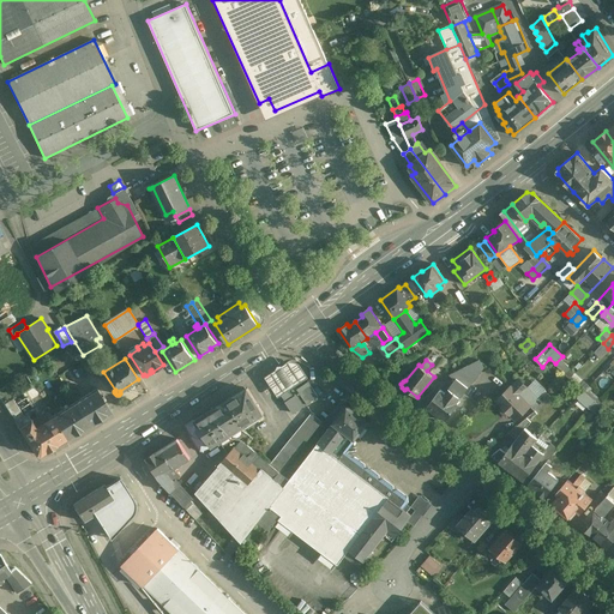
[(479,360),(450,375),(456,380),(457,378),(468,387),(483,368),(479,360)]
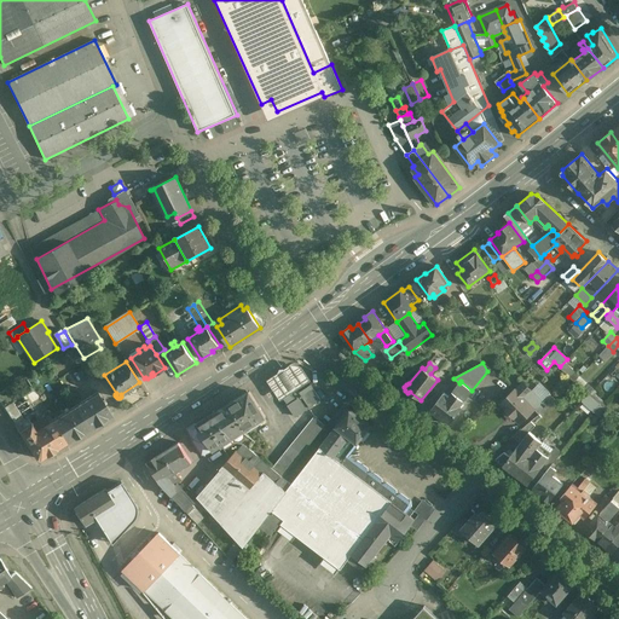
[(579,376),(566,363),(560,368),(574,381),(579,376)]
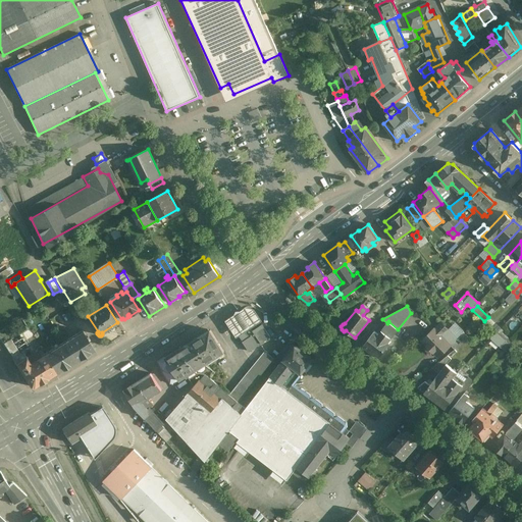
[(398,329),(388,321),(387,323),(379,334),(388,342),(398,329)]
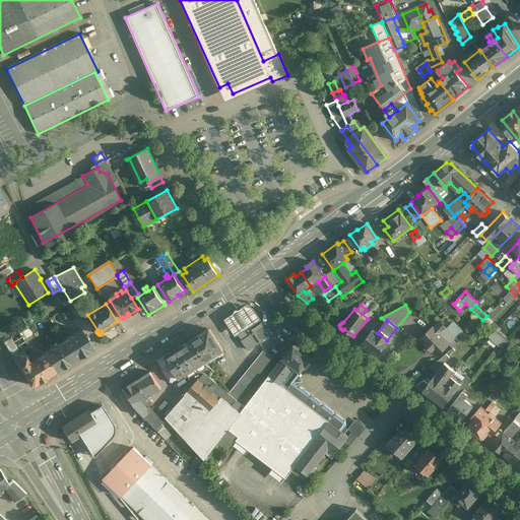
[(440,322),(433,328),(421,339),(426,344),(432,350),(437,355),(448,343),(455,337),(440,322)]
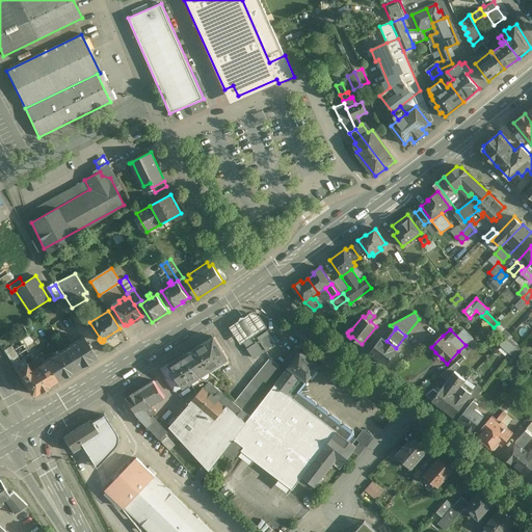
[(267,330),(255,339),(251,335),(242,340),(248,348),(247,349),(254,357),(260,354),(275,343),(267,330)]
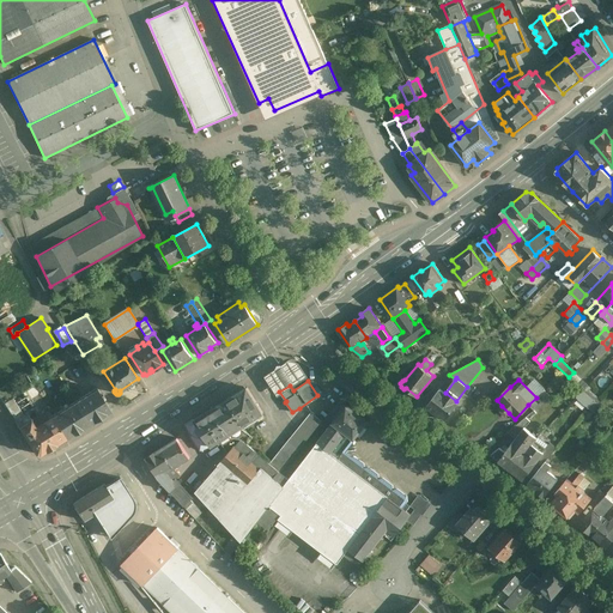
[(601,400),(589,390),(593,387),(589,383),(583,390),(594,400),(598,404),(601,400)]
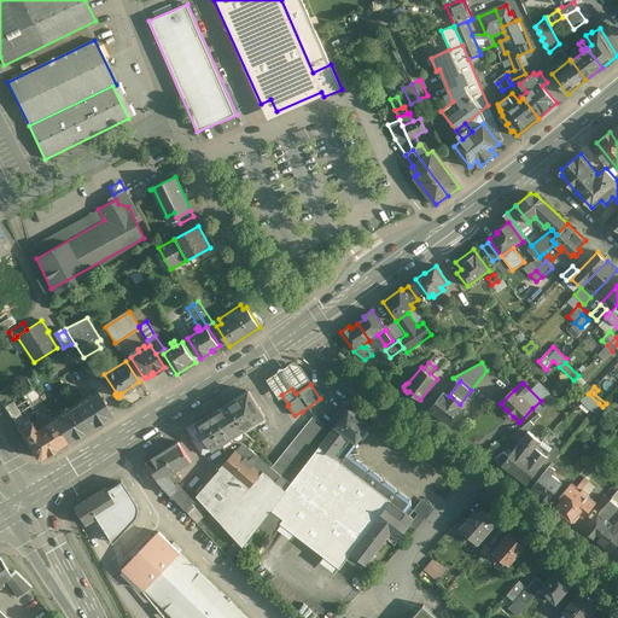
[(40,398),(34,389),(22,395),(29,406),(29,404),(40,398)]
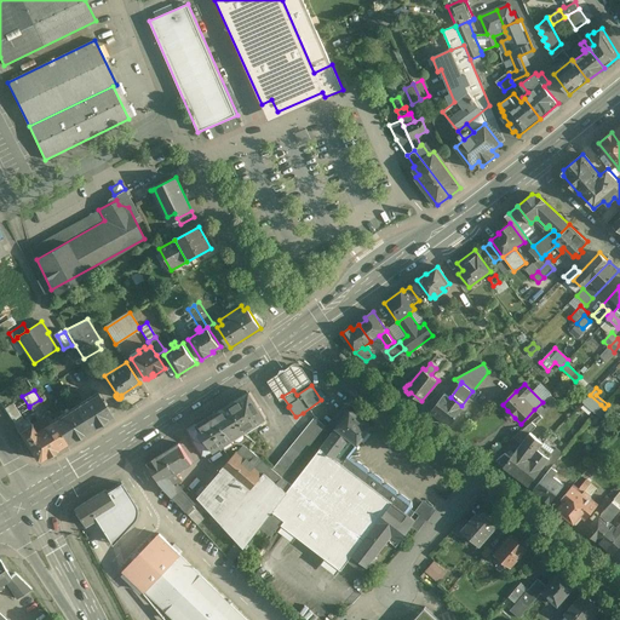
[(112,415),(97,392),(75,407),(90,429),(112,415)]
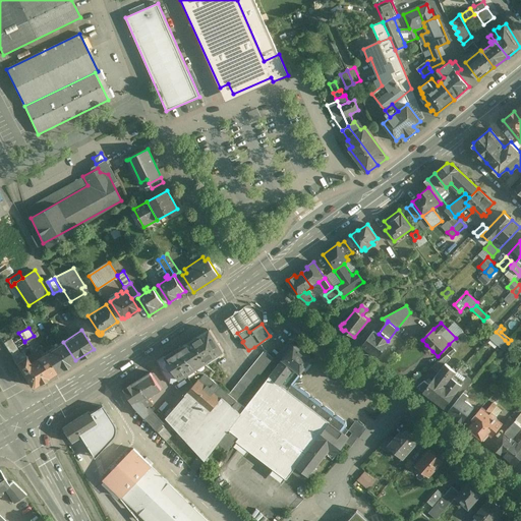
[(210,330),(193,340),(208,361),(224,351),(210,330)]
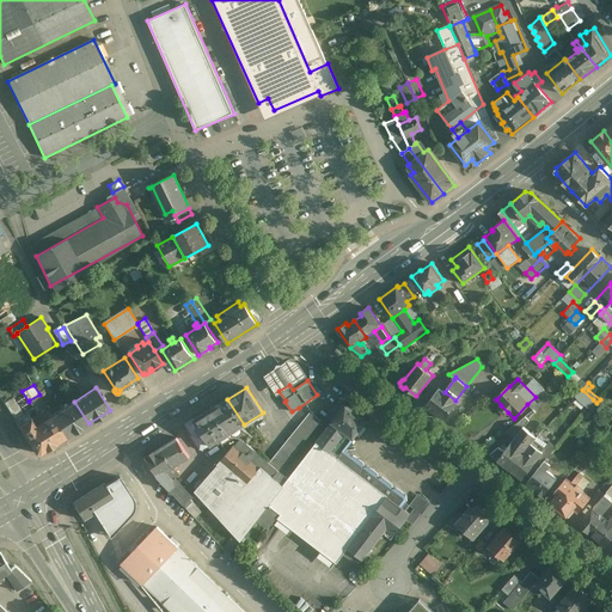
[(445,392),(439,387),(426,405),(444,420),(458,402),(456,401),(445,392)]
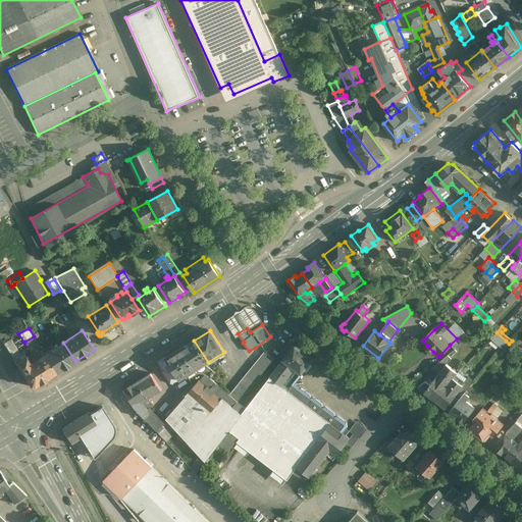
[(457,338),(450,345),(455,350),(469,337),(463,332),(457,338)]
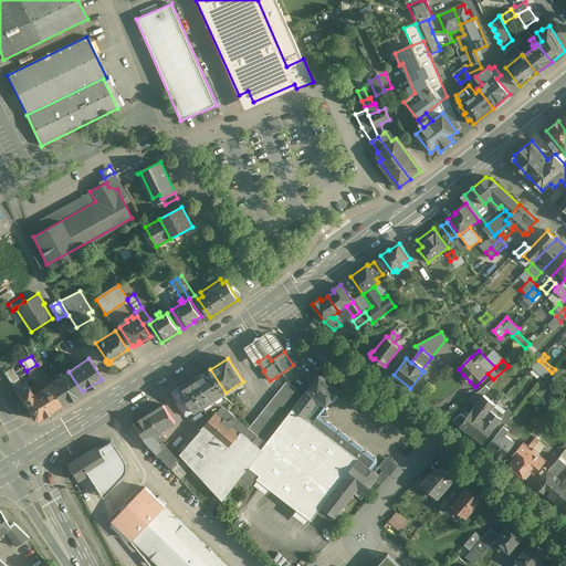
[(548,369),(538,360),(532,367),(543,376),(548,369)]
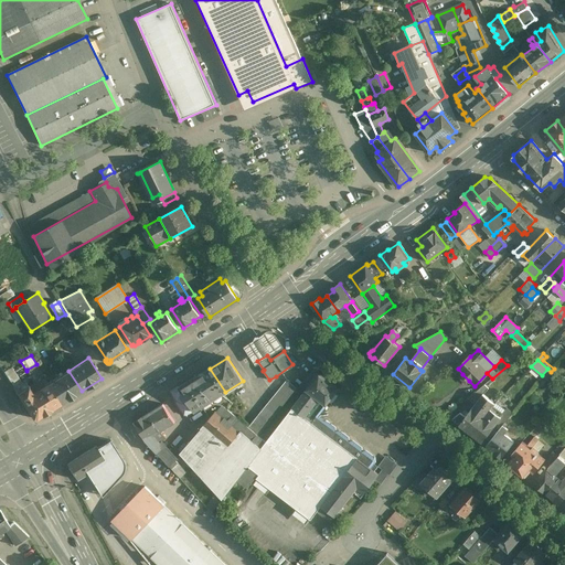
[(36,364),(27,370),(31,376),(34,375),(41,371),(36,364)]
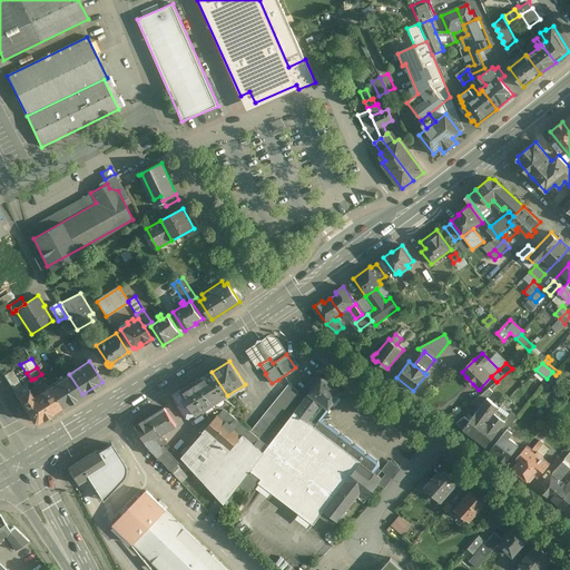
[(5,374),(18,394),(26,389),(12,370),(5,374)]
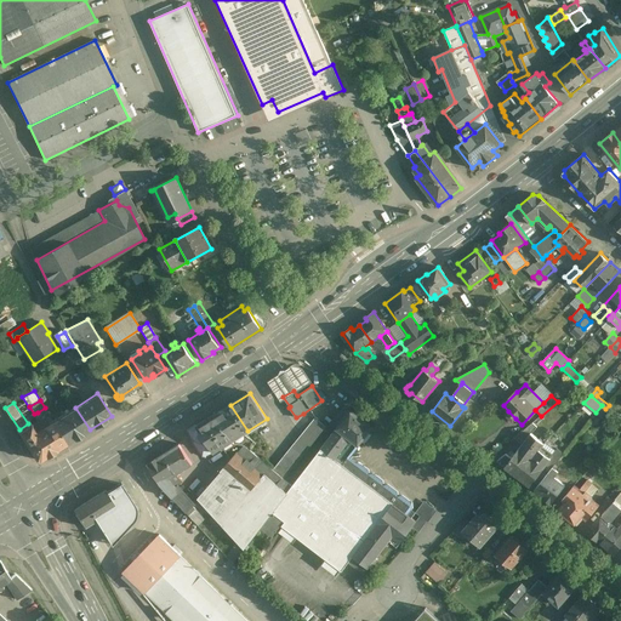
[(231,405),(216,414),(233,440),(237,438),(248,431),(231,405)]
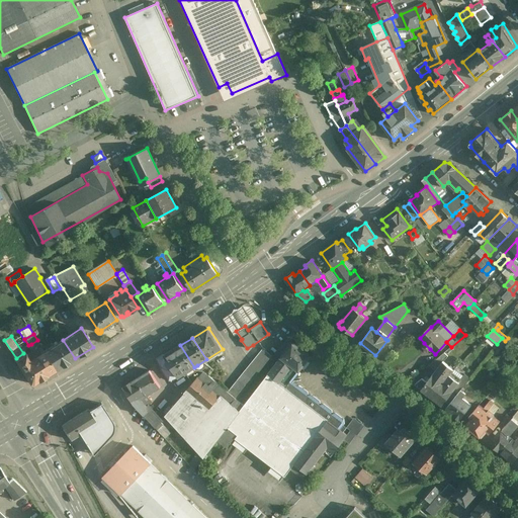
[(505,341),(502,338),(497,344),(502,348),(507,343),(505,341)]
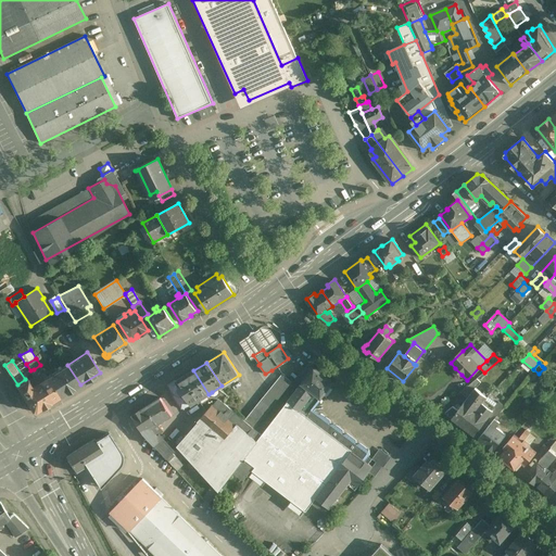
[(40,365),(34,369),(37,375),(43,370),(40,365)]
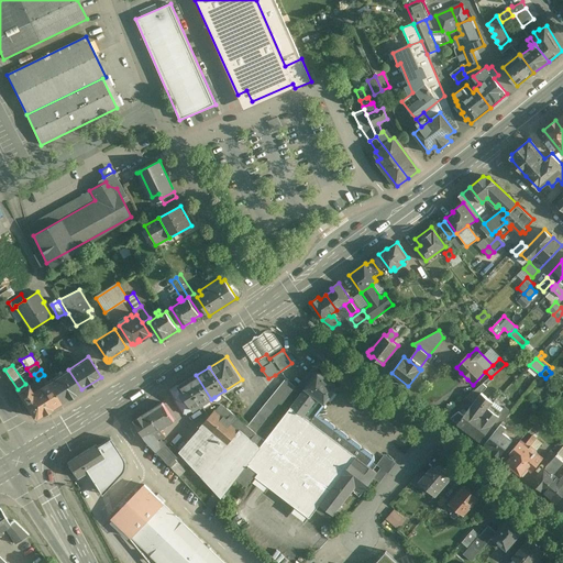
[(81,389),(68,370),(48,382),(61,401),(81,389)]
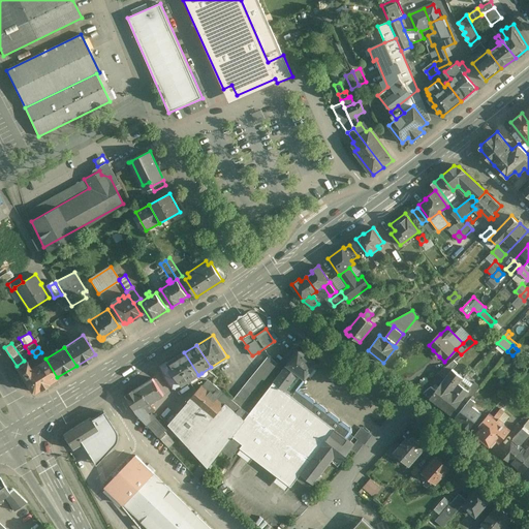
[(317,364),(299,349),(287,365),(298,373),(305,379),(317,364)]
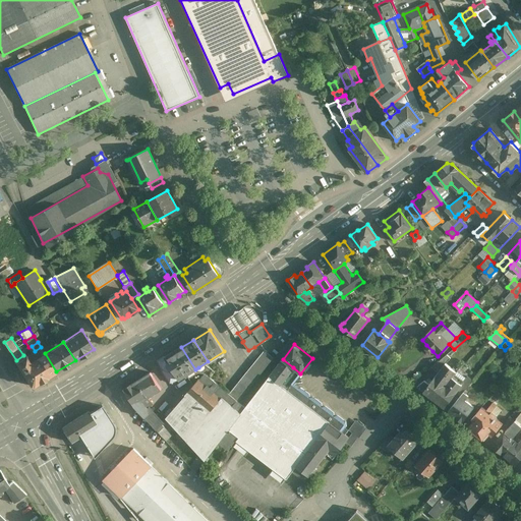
[(195,369),(181,347),(166,357),(179,380),(187,374),(194,386),(205,373),(196,371),(195,369)]
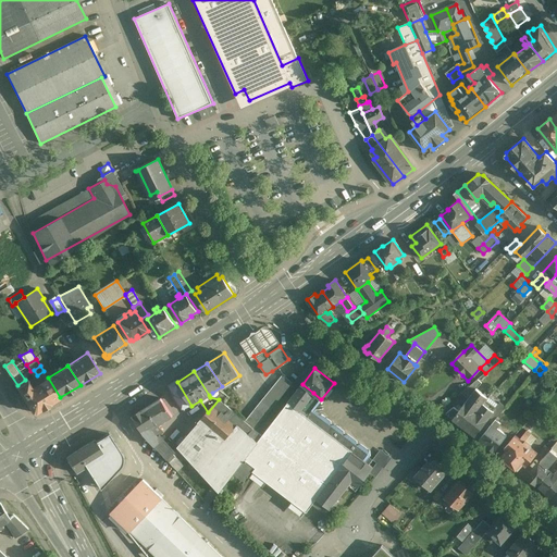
[(282,375),(255,409),(264,418),(293,383),(282,375)]
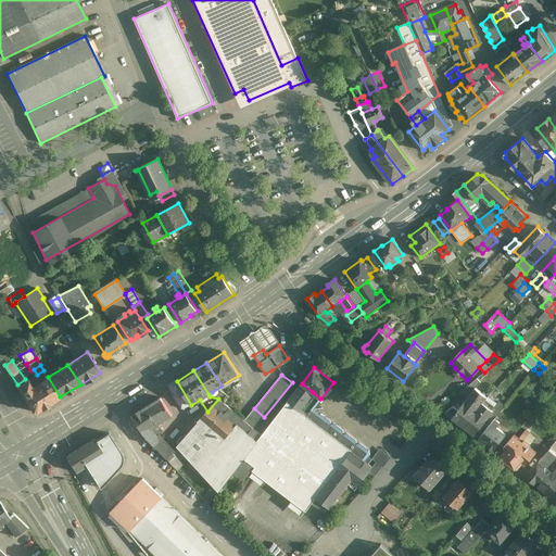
[(39,378),(28,380),(16,387),(33,412),(36,412),(42,408),(46,408),(49,406),(50,403),(60,396),(48,377),(41,381),(39,378)]
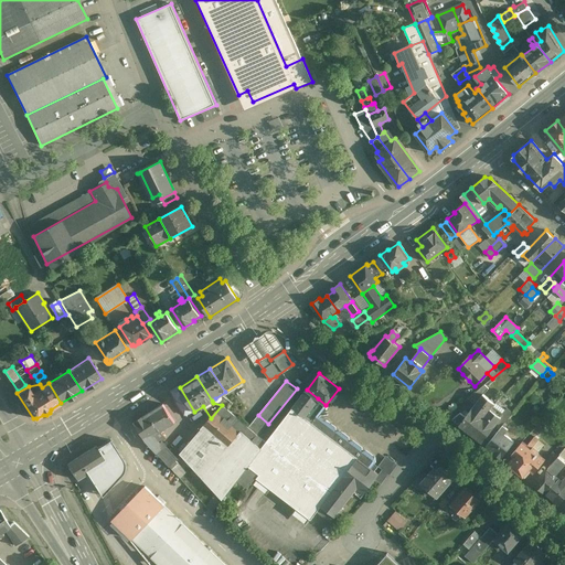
[(194,412),(180,387),(176,391),(174,395),(177,400),(177,402),(184,414),(185,413),(185,414),(188,415),(194,412)]
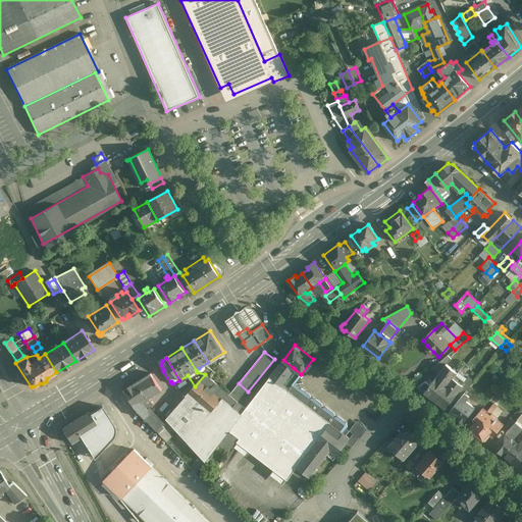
[(283,360),(254,399),(271,412),(288,390),(280,385),(294,368),(283,360)]
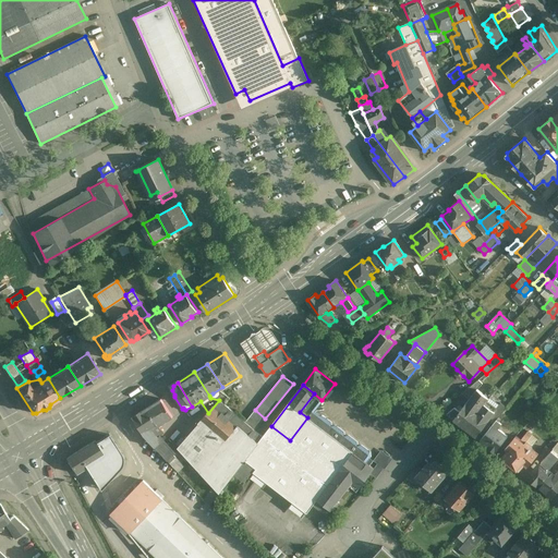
[(488,398),(472,385),(462,393),(470,399),(460,412),(456,408),(448,414),(453,419),(453,420),(464,428),(483,403),(488,398)]
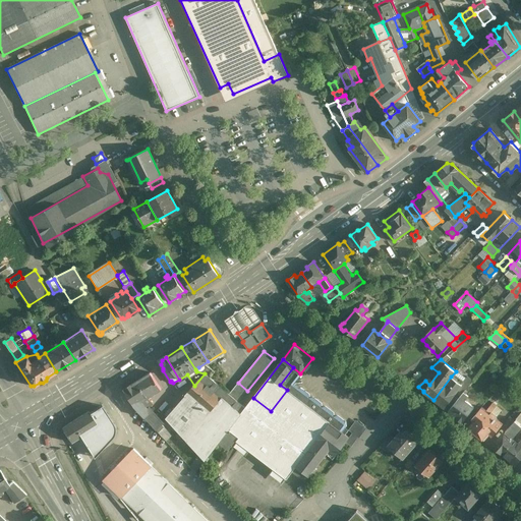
[(215,371),(207,364),(199,369),(198,367),(195,369),(196,371),(205,373),(210,378),(215,371)]
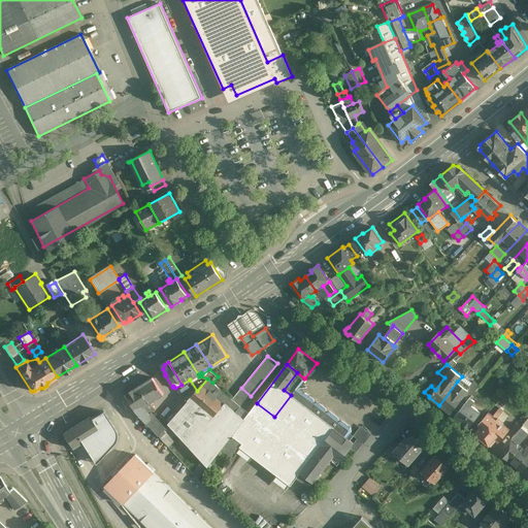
[(297,372),(284,390),(291,395),(295,391),(304,378),(297,372)]
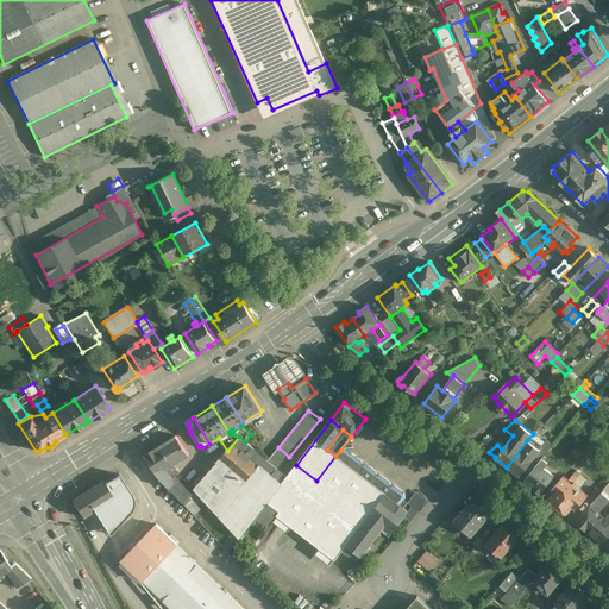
[(176,435),(161,445),(173,465),(188,456),(176,435)]
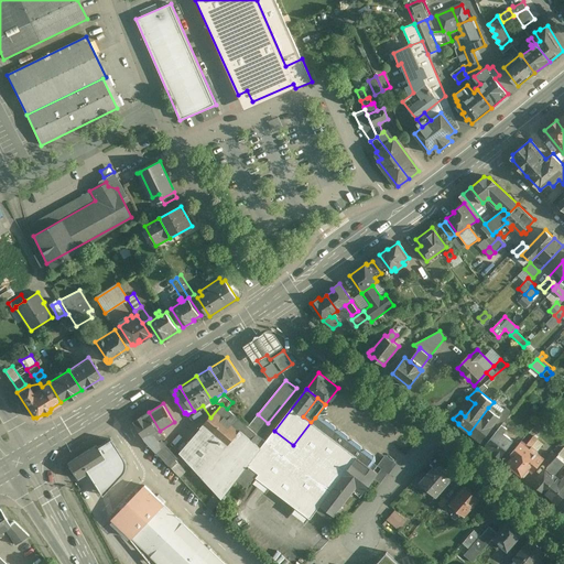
[(181,451),(180,453),(192,466),(221,499),(240,475),(249,463),(241,457),(258,435),(248,426),(227,409),(221,404),(210,418),(186,444),(181,451)]
